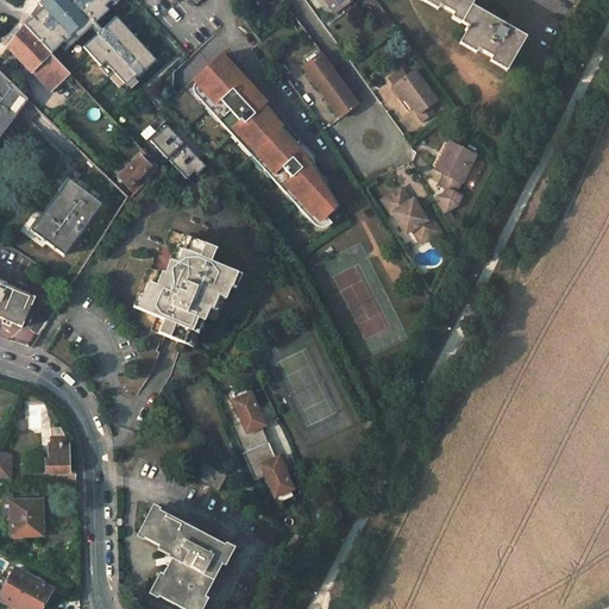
[(35,19),(25,26),(51,54),(61,46),(66,51),(92,29),(98,36),(83,48),(125,94),(139,80),(137,77),(156,61),(117,18),(102,31),(96,24),(125,0),(43,0),(41,4),(31,17),(35,19)]
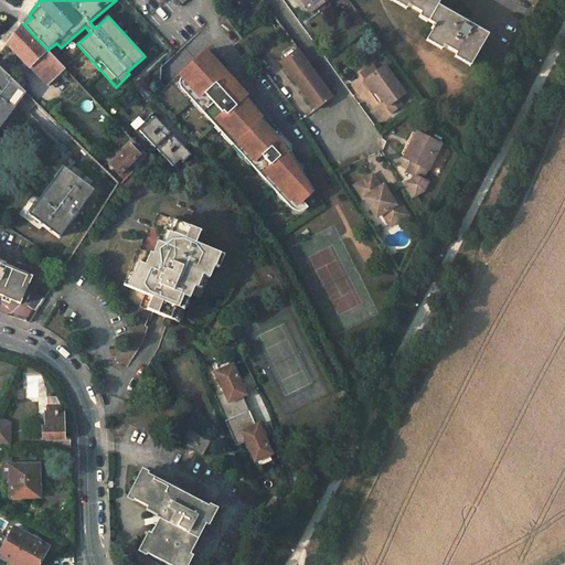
[(392,0),(392,2),(436,28),(428,42),(472,67),(488,36),(466,24),(438,10),(444,0),(392,0)]
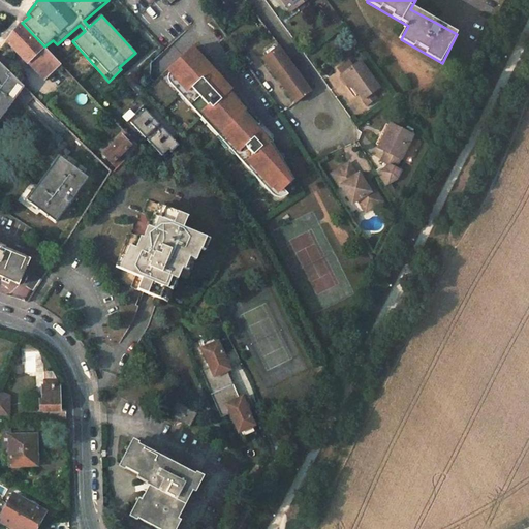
[(141,17),(151,25),(156,19),(146,10),(141,17)]
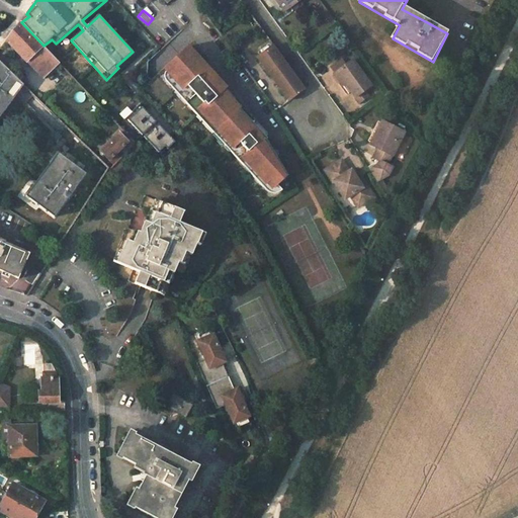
[(14,31),(8,40),(28,62),(44,46),(21,22),(14,31)]
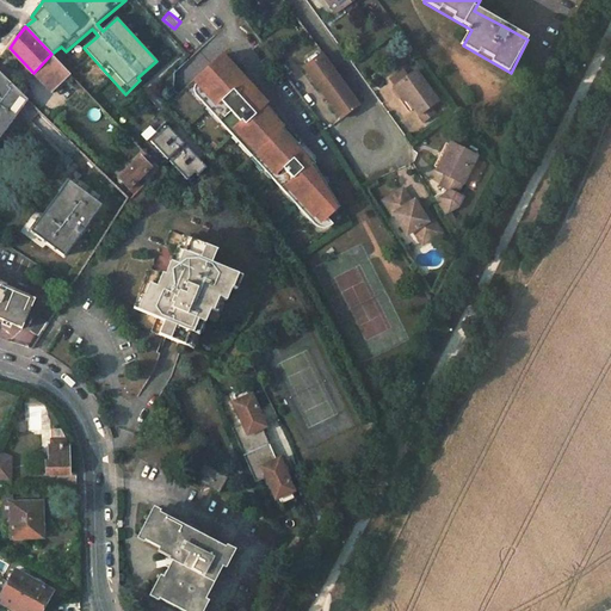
[(322,51),(304,66),(343,118),(362,105),(322,51)]
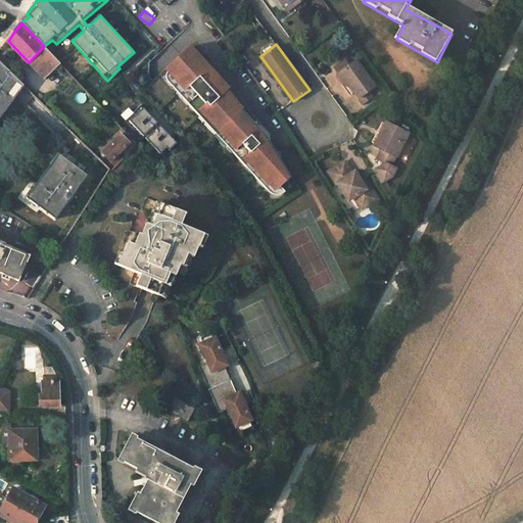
[(44,46),(29,62),(44,78),(60,62),(49,51),(44,46)]
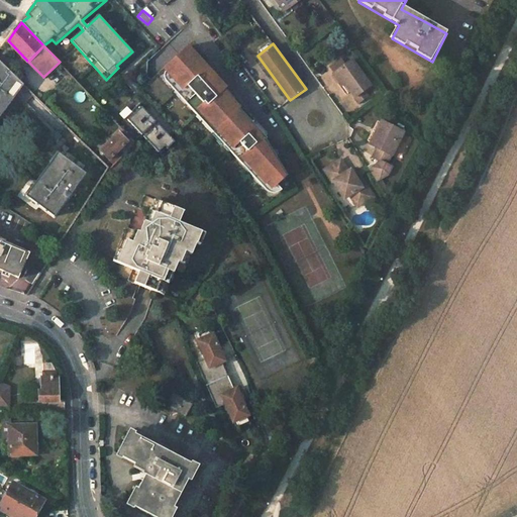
[(201,110),(227,137),(223,141),(244,163),(248,159),(256,167),(252,171),(266,185),(270,181),(275,186),(288,174),(257,127),(257,126),(255,124),(249,125),(249,113),(226,89),(223,91),(216,84),(211,84),(210,72),(206,67),(203,70),(195,61),(197,59),(187,47),(164,69),(173,79),(170,81),(184,96),(182,98),(197,113),(201,110)]
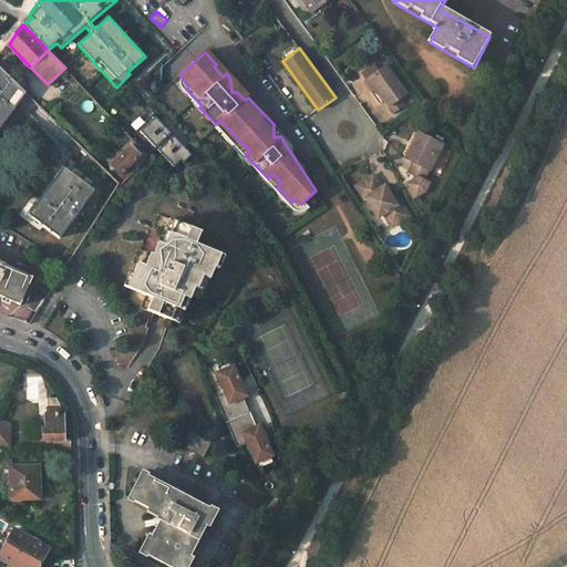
[(394,95),(401,91),(381,62),(373,68),(369,61),(356,71),(360,76),(359,78),(369,92),(373,90),(383,104),(382,104),(387,110),(399,102),(394,95)]
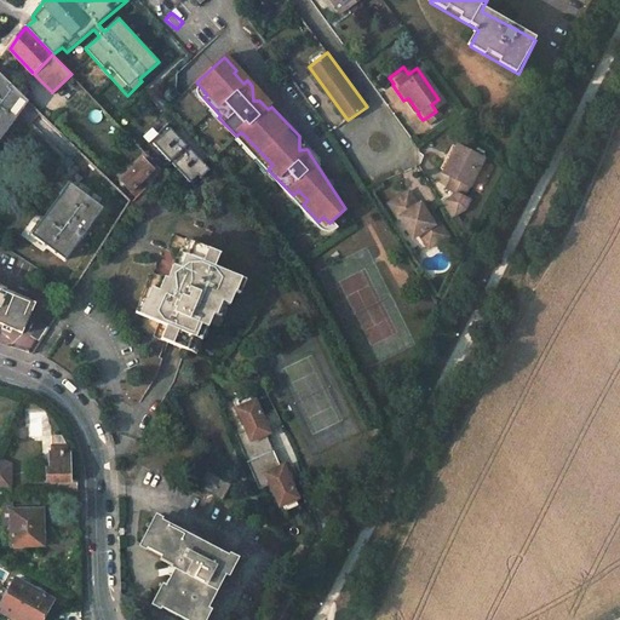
[(6,133),(30,103),(0,73),(0,133),(3,131),(6,133)]
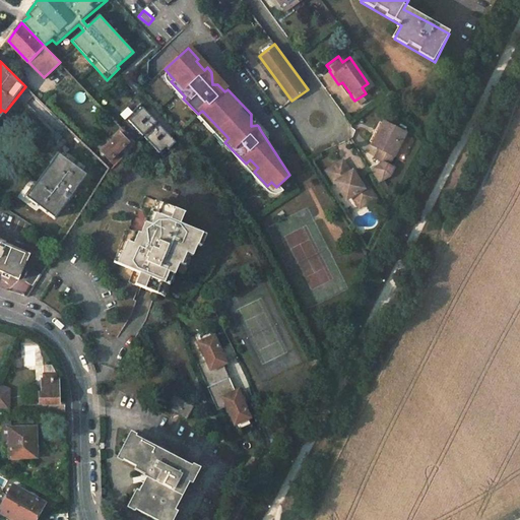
[(211,72),(212,84),(217,84),(224,91),(228,89),(211,72)]
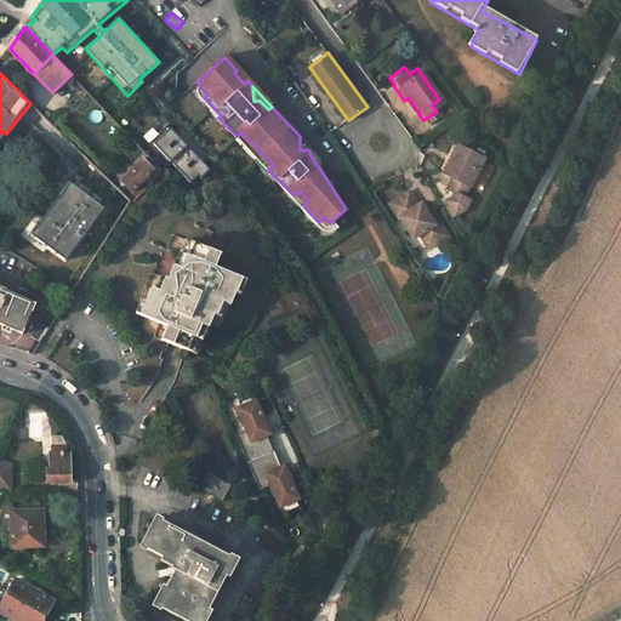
[(171,160),(188,147),(169,125),(153,140),(171,160)]
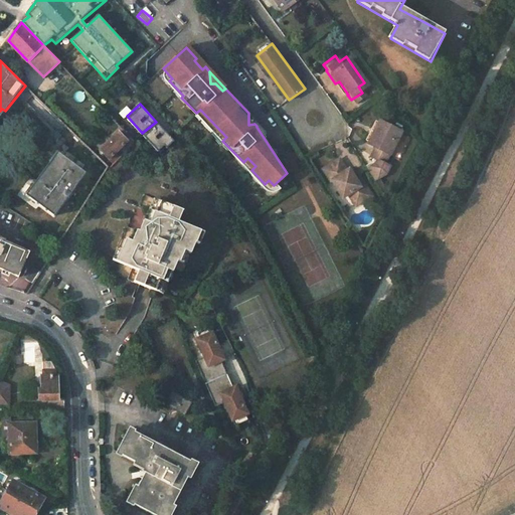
[(196,113),(222,141),(226,137),(200,110),(196,113)]
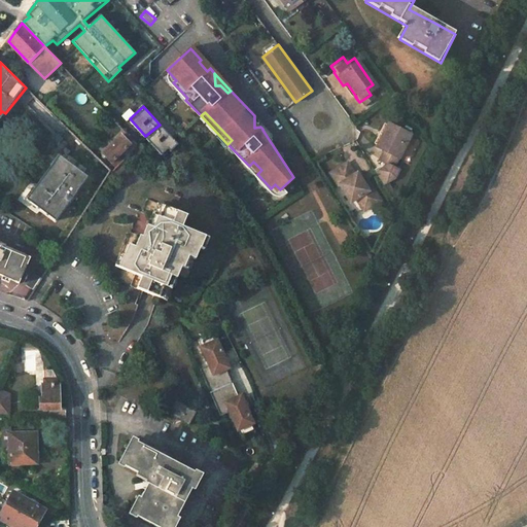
[(254,128),(260,127),(262,129),(262,130),(266,127),(254,115),(254,128)]
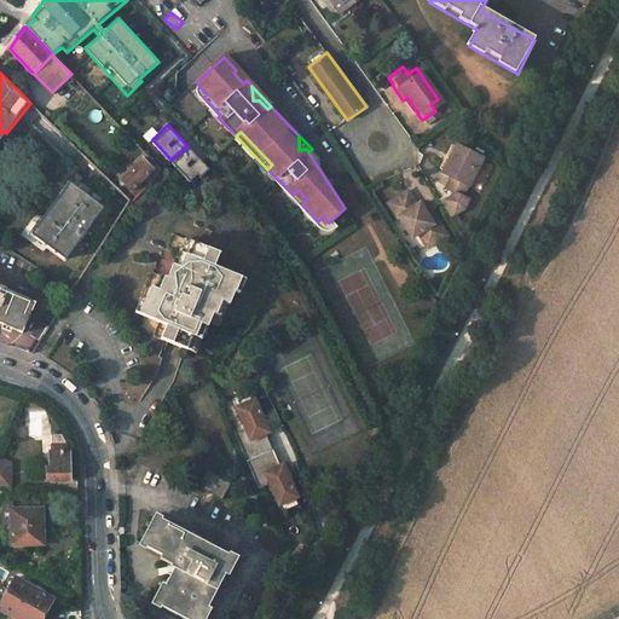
[(479,157),(455,144),(439,173),(449,178),(443,187),(451,192),(449,196),(438,200),(449,218),(458,208),(463,200),(458,196),(479,157)]
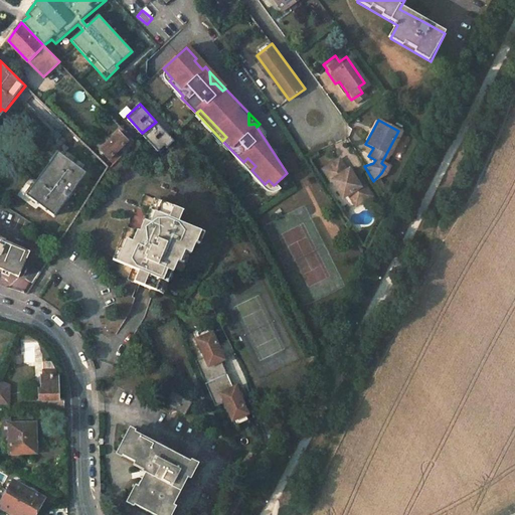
[(174,140),(159,124),(146,136),(162,152),(174,140)]
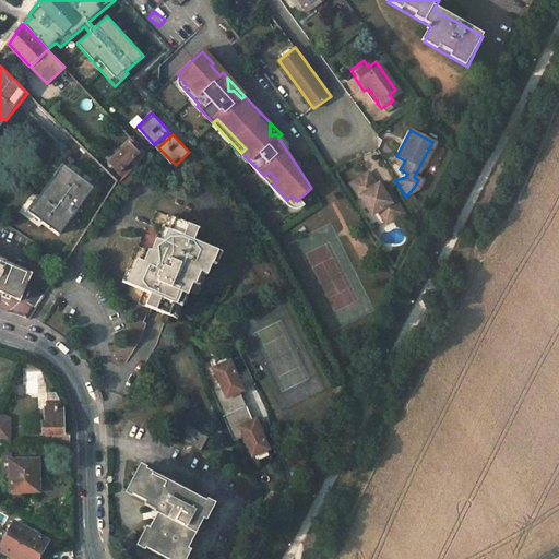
[(140,153),(130,142),(110,163),(119,173),(140,153)]
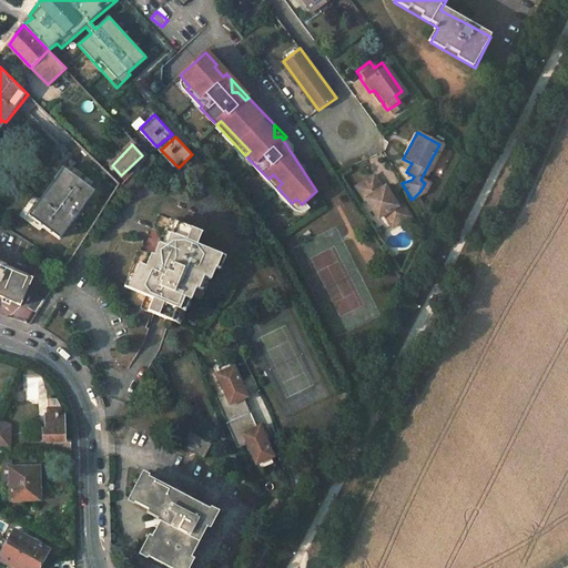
[(59,181),(67,170),(62,168),(54,179),(59,181)]
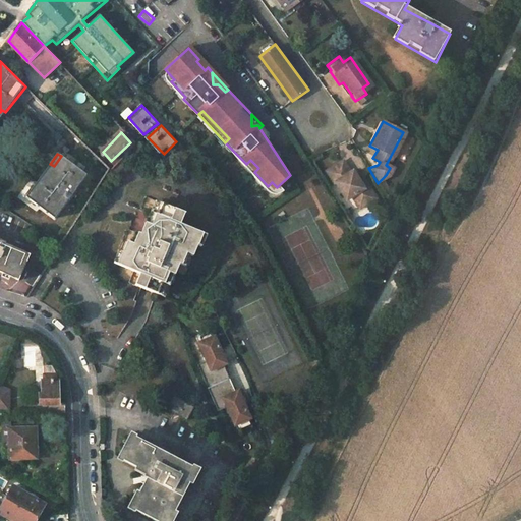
[(76,188),(87,174),(61,156),(54,166),(50,164),(45,171),(49,174),(45,179),(41,177),(33,189),(36,192),(31,200),(55,218),(68,199),(69,199),(76,189),(76,188)]
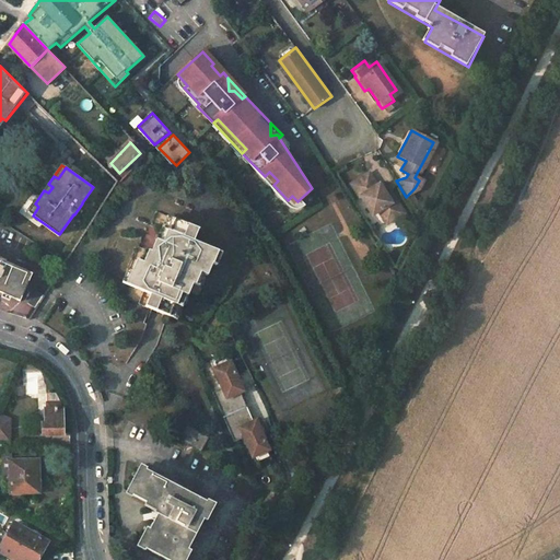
[(404,211),(389,189),(385,191),(382,186),(380,182),(375,185),(366,171),(349,182),(358,195),(359,194),(371,212),(377,209),(386,222),(404,211)]
